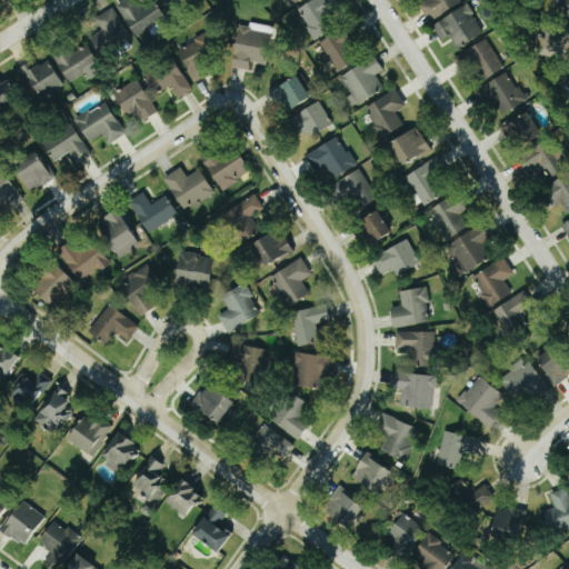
[(166,20),(153,0),(137,0),(120,10),(137,38),(166,20)]
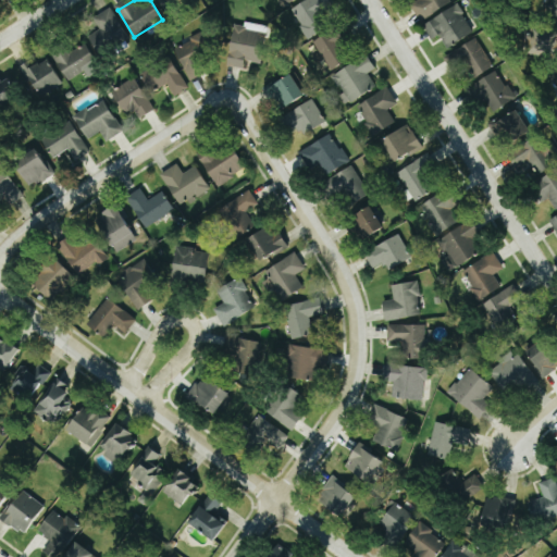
[(306,0),(291,10),(309,39),(331,26),(323,14),(333,9),(327,0),(306,0)]
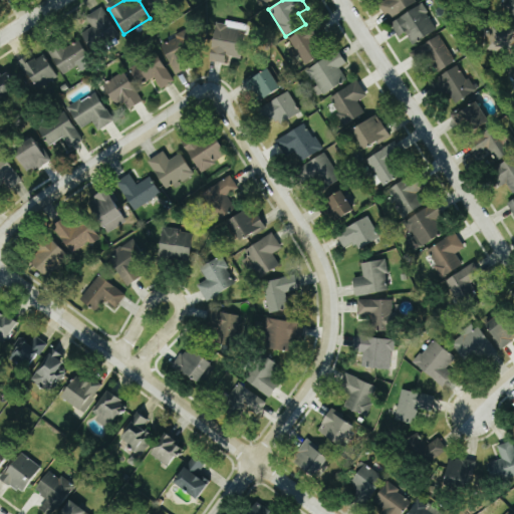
[(388,0),(379,5),(389,19),(418,3),(416,0),(388,0)]
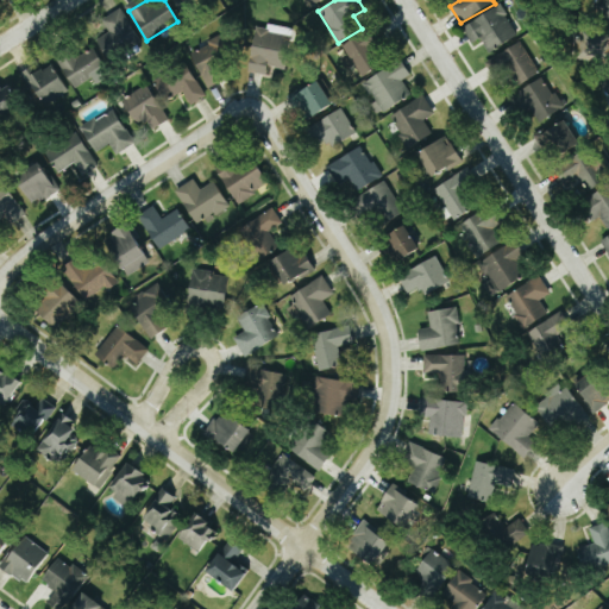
[(608,0),(597,0),(594,5),(608,20),(608,0)]
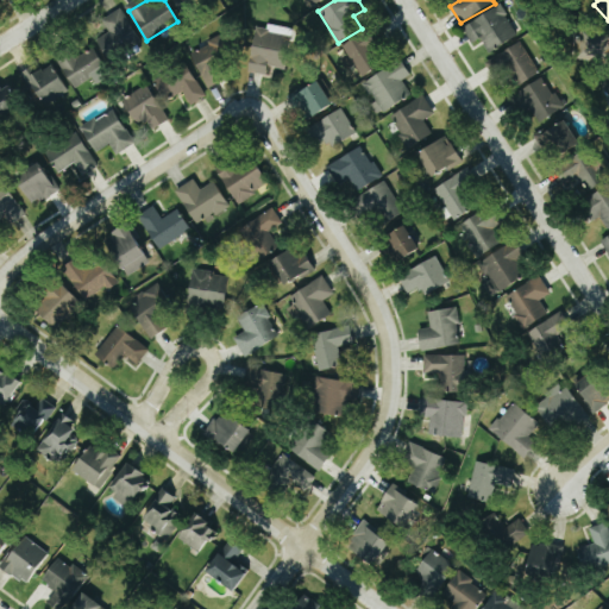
[(484,42),(489,52),(519,37),(502,6),(463,26),(473,46),(484,42)]
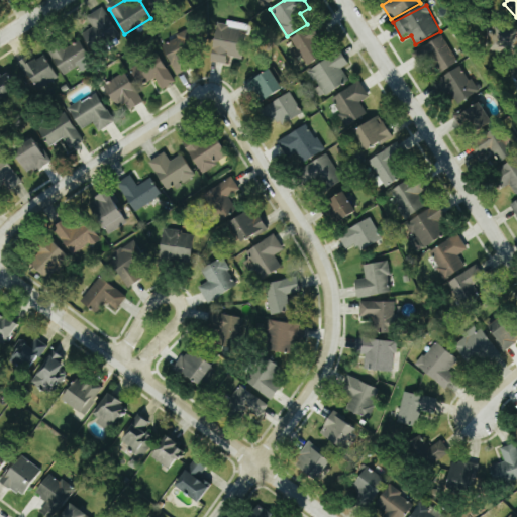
[(93,28),(82,34),(93,54),(120,38),(103,8),(87,17),(93,28)]
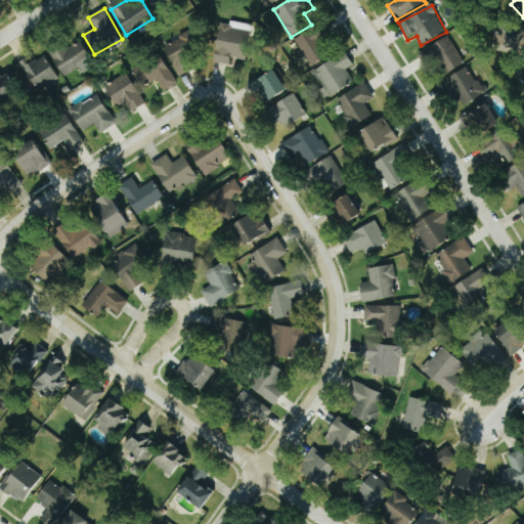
[(523,30),(498,29),(496,52),(523,53),(523,30)]
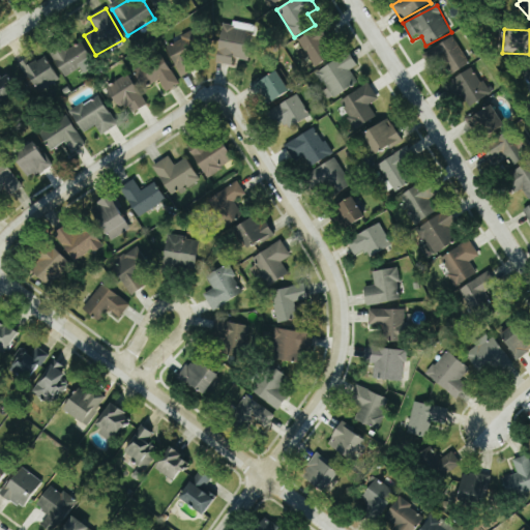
[(313,67),(332,59),(321,30),(300,37),(313,67)]
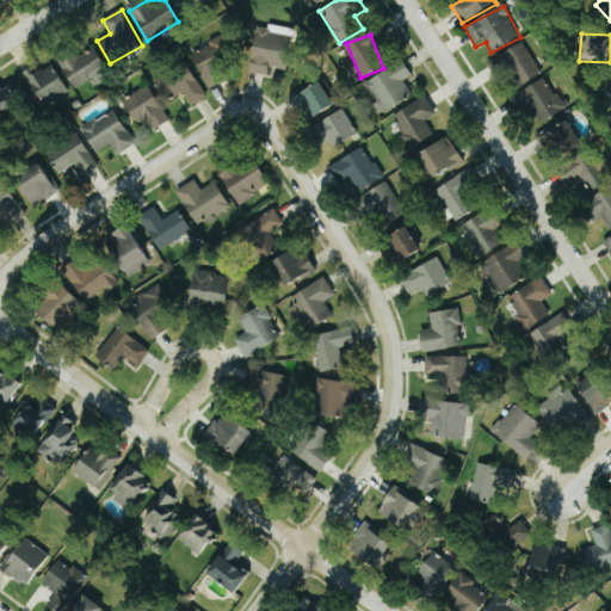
[(191,53),(209,90),(221,84),(216,73),(238,62),(224,36),(191,53)]
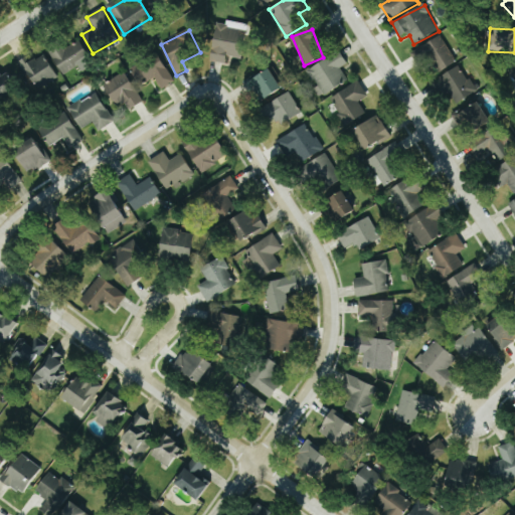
[(416,64),(431,57),(438,72),(456,63),(443,36),(410,51),(416,64)]
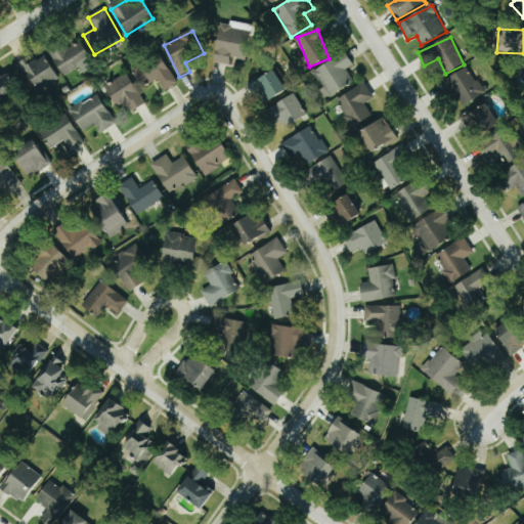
[(66,77),(80,68),(84,74),(95,66),(78,39),(51,56),(66,77)]
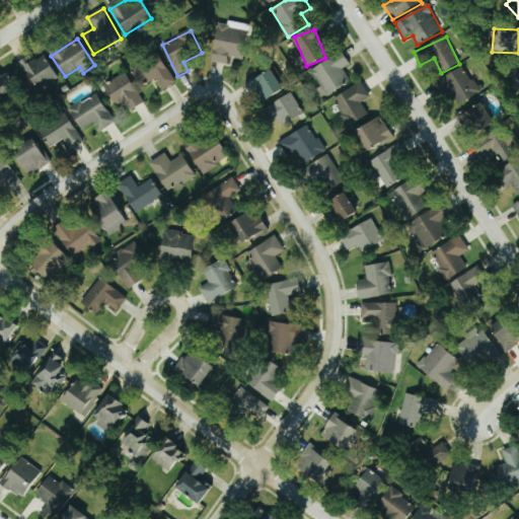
[(351,65),(343,52),(310,71),(319,87),(315,89),(321,99),(352,82),(344,69),(351,65)]
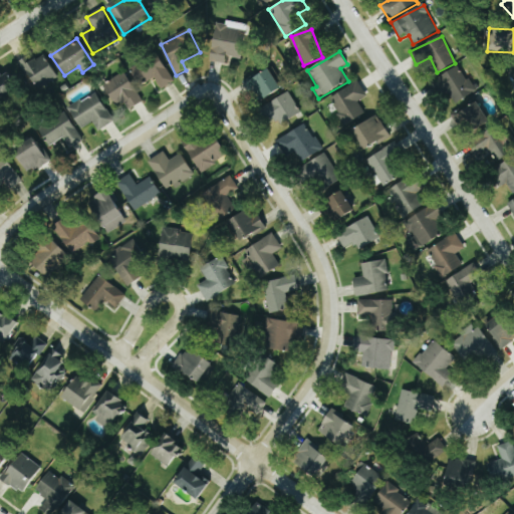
[(25,59),(17,63),(34,92),(58,78),(44,54),(27,64),(25,59)]
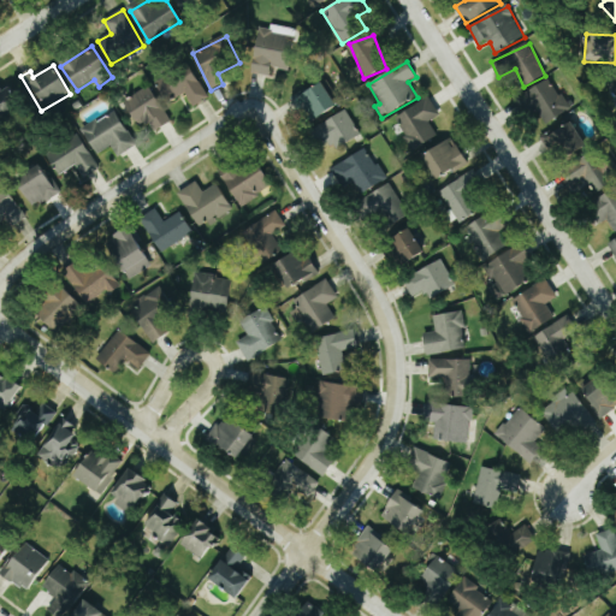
[(167,104),(187,94),(193,106),(207,100),(191,65),(157,82),(167,104)]
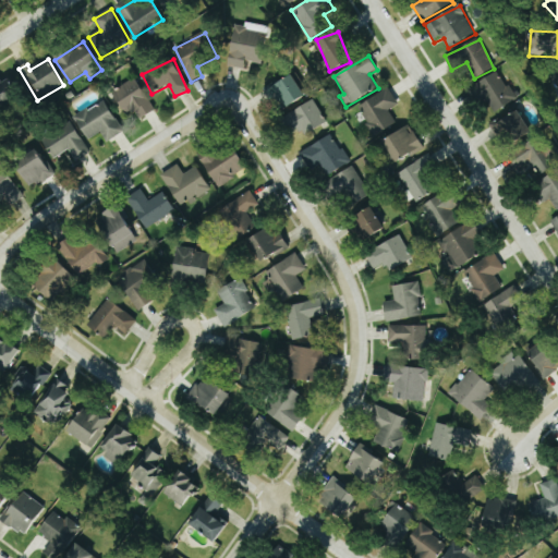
[(492,113),(514,101),(501,72),(477,83),(492,113)]
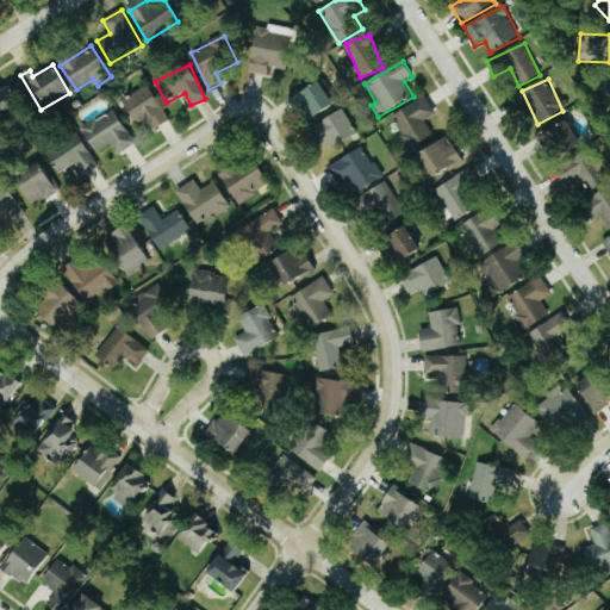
[(311,119),(334,106),(319,82),(298,95),(311,119)]
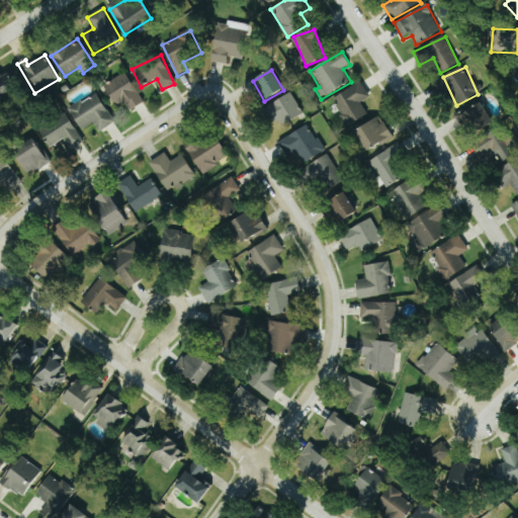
[(117,107),(125,102),(131,111),(145,102),(124,72),(104,86),(117,107)]
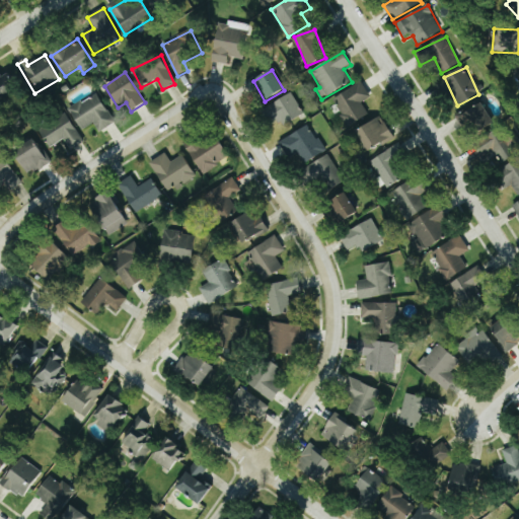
[(0,79),(0,98),(14,93),(8,76),(0,79)]
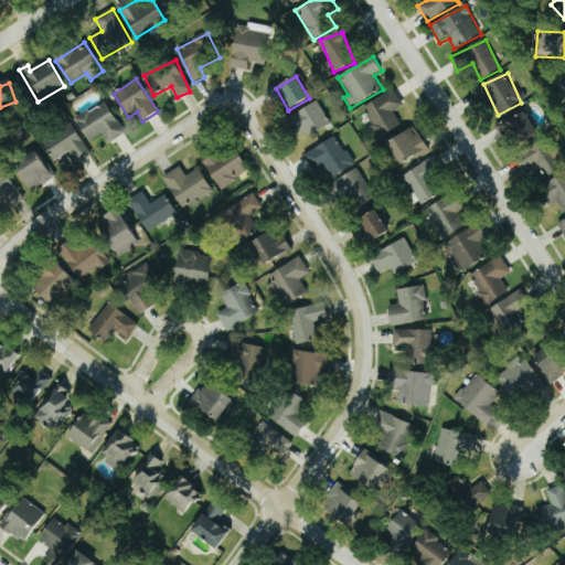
[(362,108),(380,139),(402,125),(394,112),(404,106),(394,89),(362,108)]
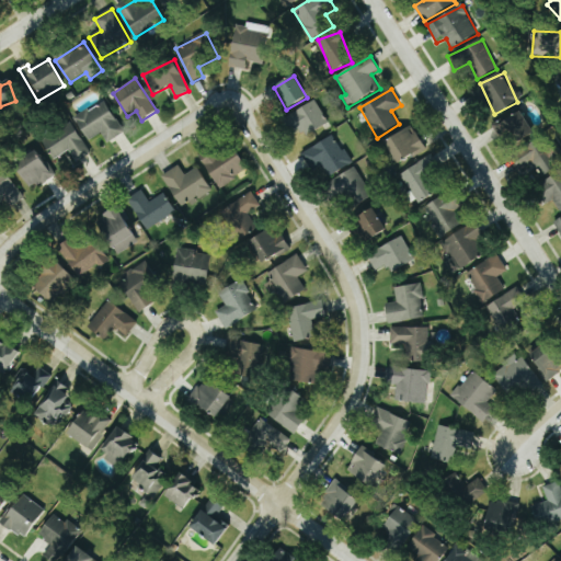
[(89,141),(101,133),(107,142),(125,133),(104,100),(75,118),(89,141)]
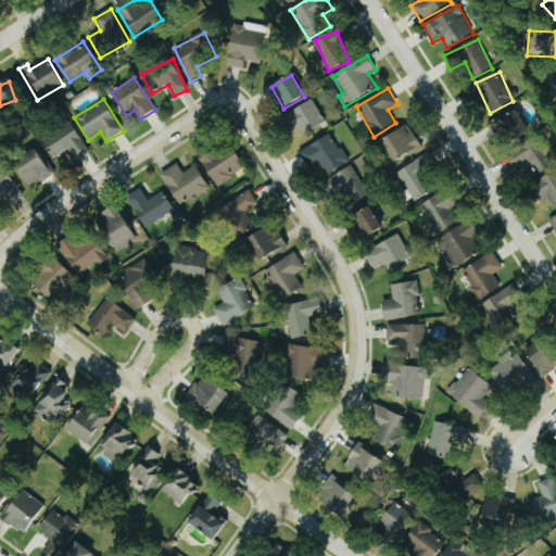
[(293,138),(325,123),(314,100),(282,115),(293,138)]
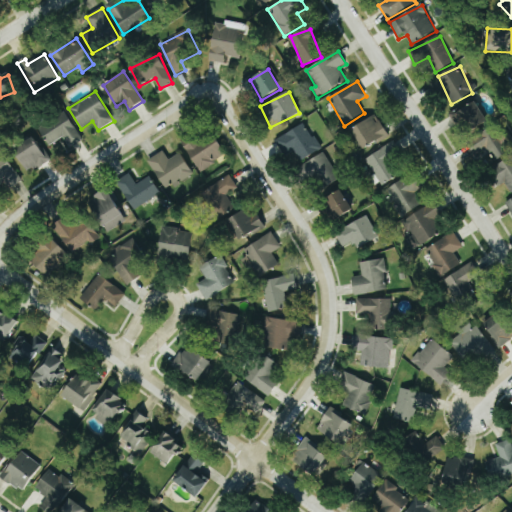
[(487,123),(476,102),(451,115),(462,136),(487,123)]
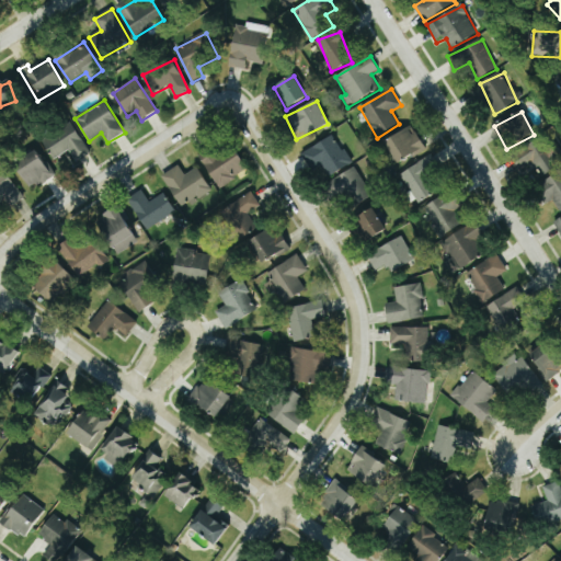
[(54,160),(70,150),(76,160),(89,152),(71,123),(41,140),(54,160)]
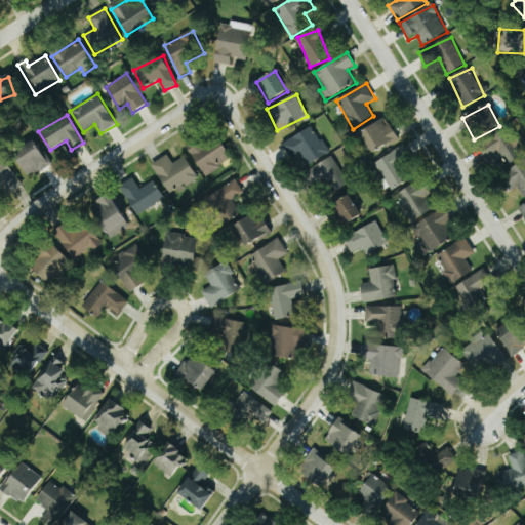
[(372,155),(399,142),(388,119),(361,131),(372,155)]
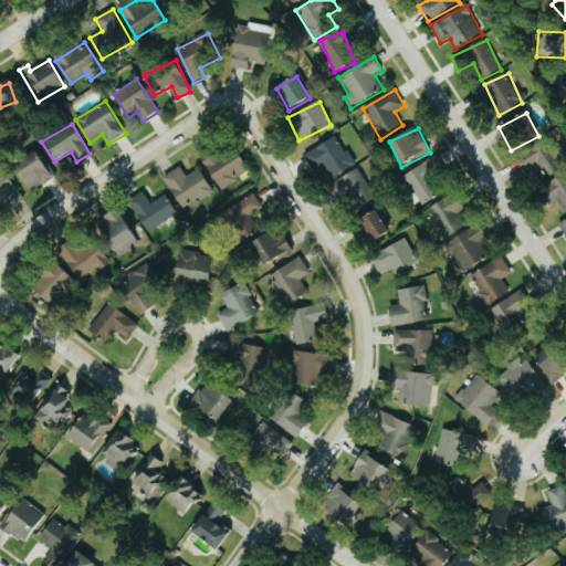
[(355,165),(337,136),(306,155),(316,171),(324,167),(332,179),(355,165)]
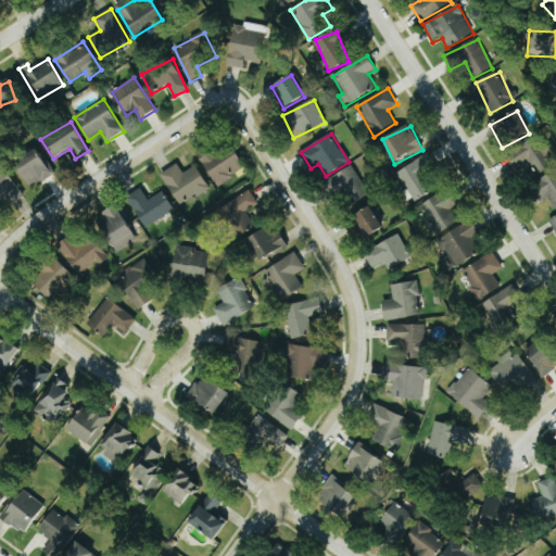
[(538,174),(551,167),(538,139),(508,153),(515,168),(531,161),(538,174)]
